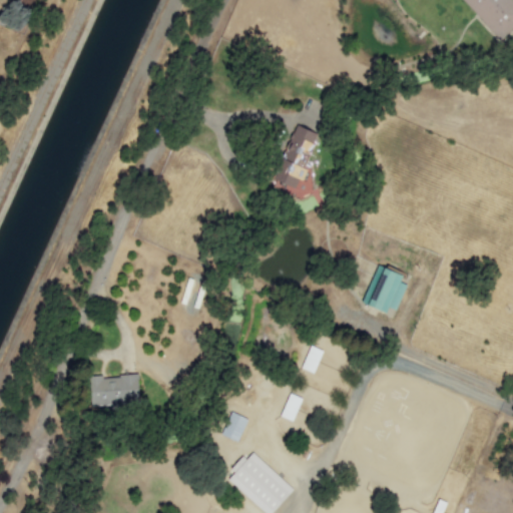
[(461,0),(499,41),(512,27),(512,1),(512,0),(461,0)]
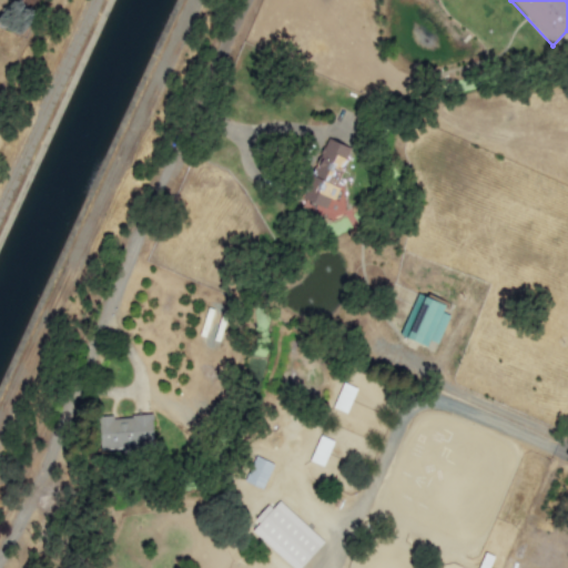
[(352,149),(326,139),(302,199),(327,210),(352,149)]
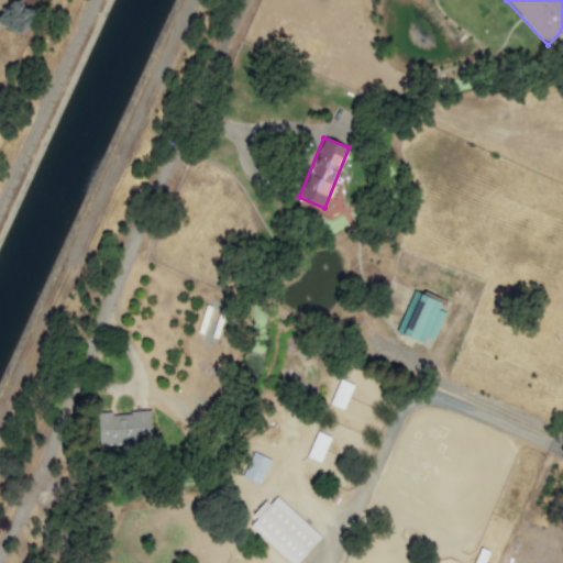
[(422,344),(426,338),(433,341),(445,312),(438,310),(441,302),(412,291),(396,333),(422,344)]
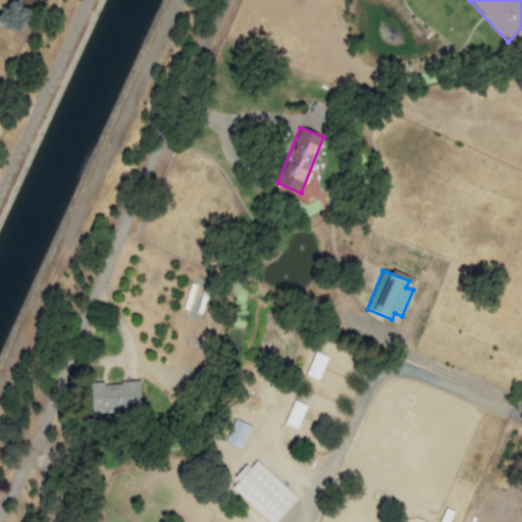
[(327,358),(315,352),(305,375),(318,380),(327,358)]
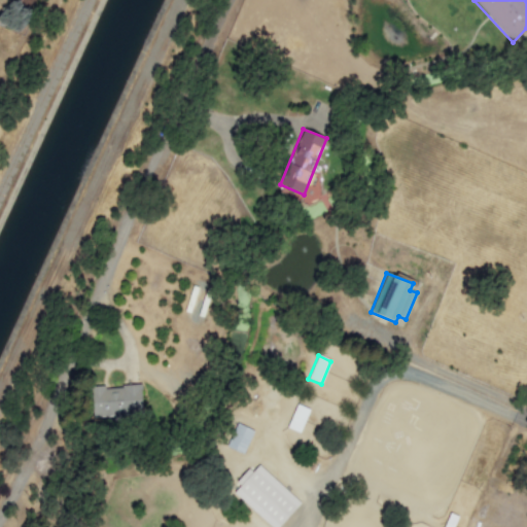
[(142,415),(141,386),(90,388),(91,417),(142,415)]
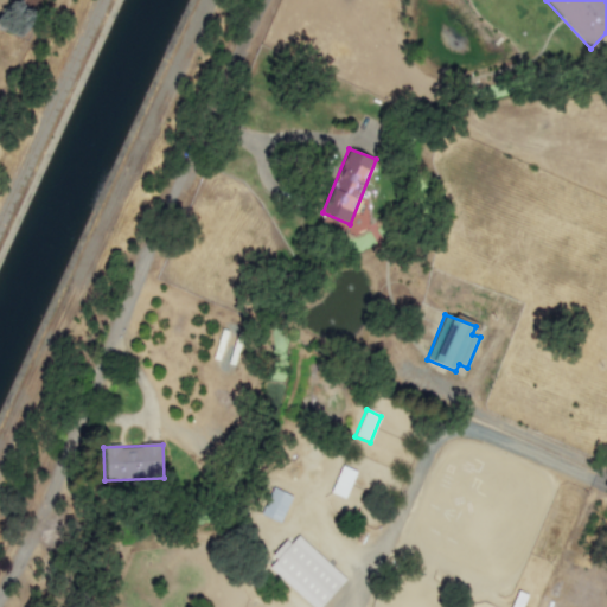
[(346,499),(355,471),(339,466),(331,494),(346,499)]
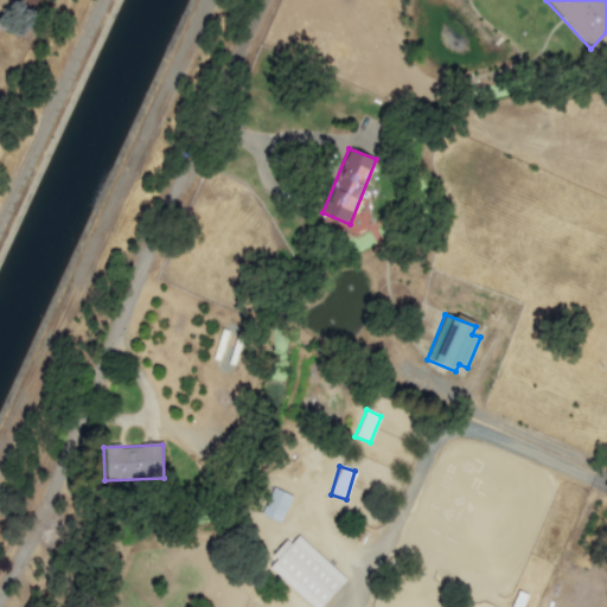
[(280,523),(292,497),(272,487),(260,513),(280,523)]
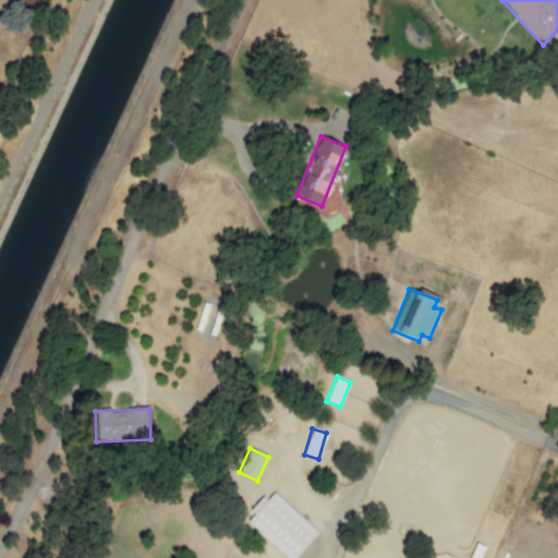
[(244,519),(286,557),(294,557),(317,534),(273,490),(244,519)]
